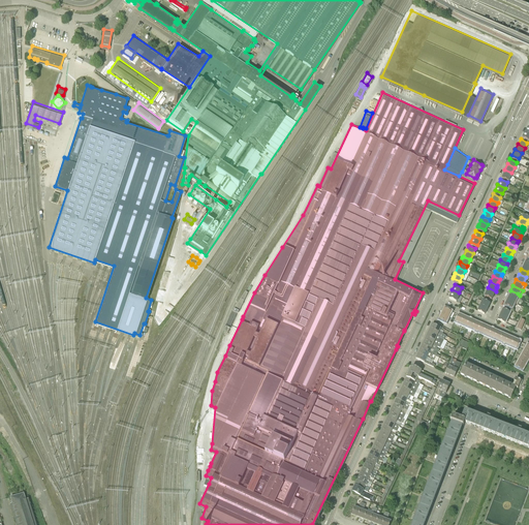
[(492,296),(493,294),(494,294),(496,291),(488,287),(485,292),(487,294),(486,295),(491,298),(492,296)]
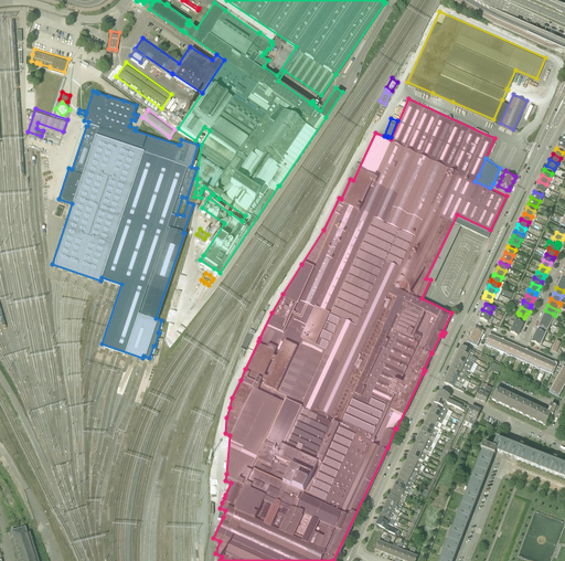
[(243,352),(253,331),(254,330),(255,329),(265,309),(263,308),(247,331),(241,346),(241,347),(240,350),(243,352)]
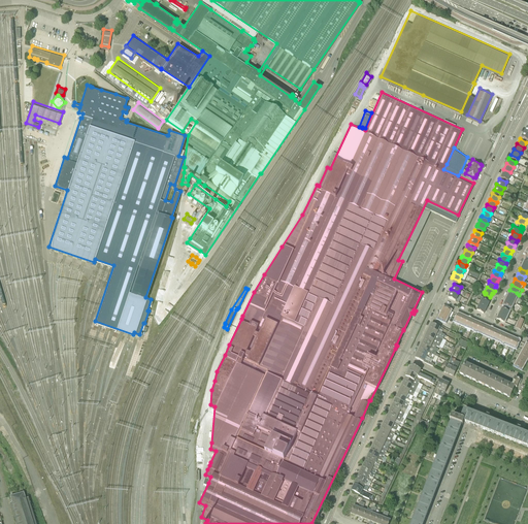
[(449,294),(456,298),(458,292),(451,289),(449,294)]
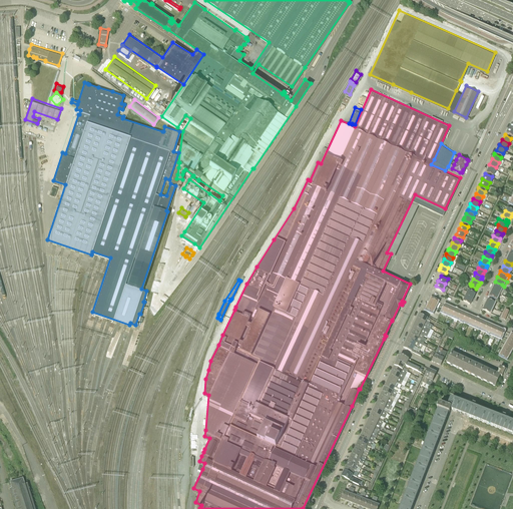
[(492,288),(499,291),(502,285),(495,282),(492,288)]
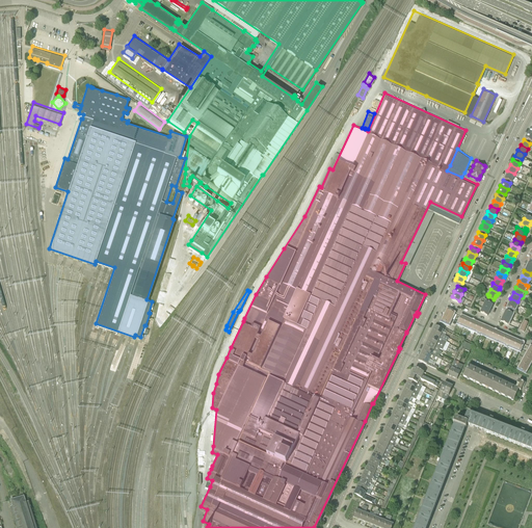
[(489,307),(491,304),(493,301),(494,299),(488,296),(487,298),(486,298),(483,304),(489,307)]
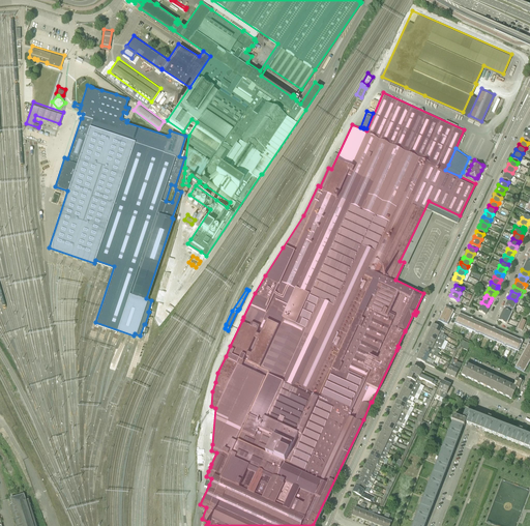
[(506,302),(513,305),(516,300),(508,297),(506,302)]
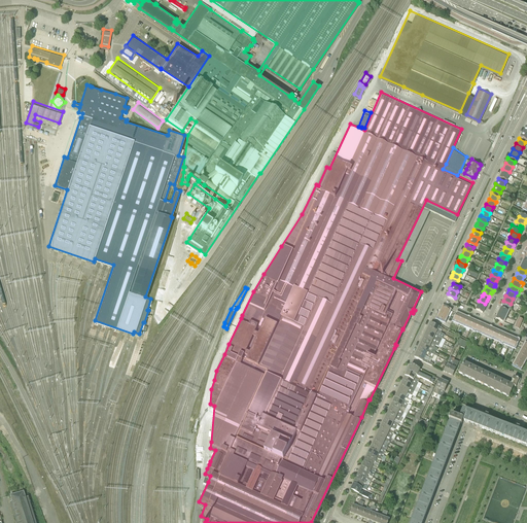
[(483,310),(484,307),(485,304),(479,301),(476,306),(483,310)]
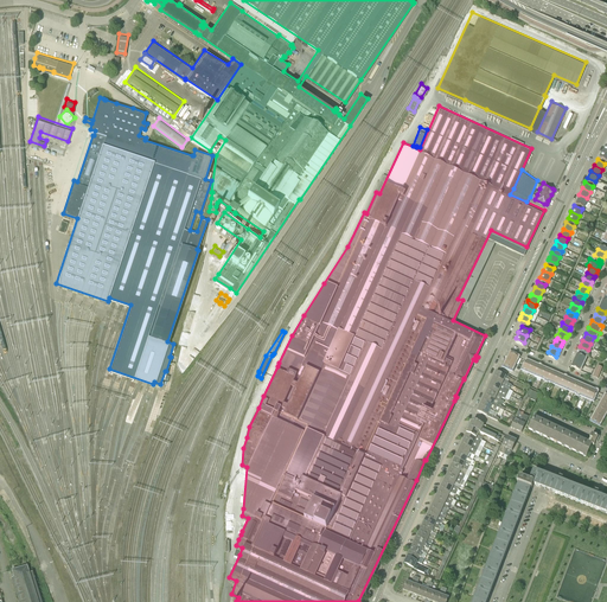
[(574,357),(582,360),(587,352),(579,348),(577,351),(577,350),(574,357)]
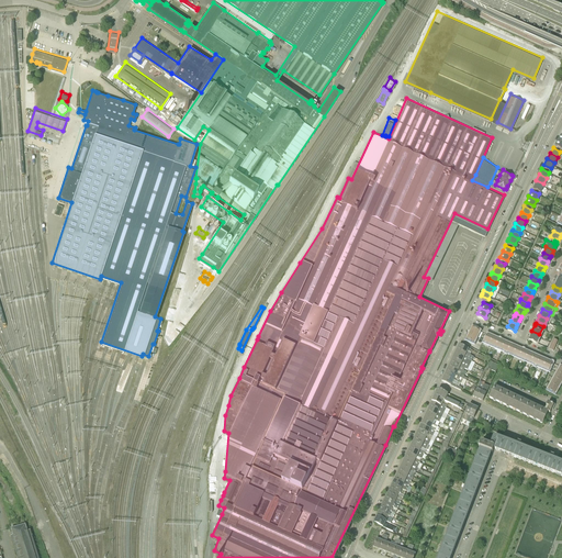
[(470,330),(476,333),(480,327),(472,324),(470,330)]
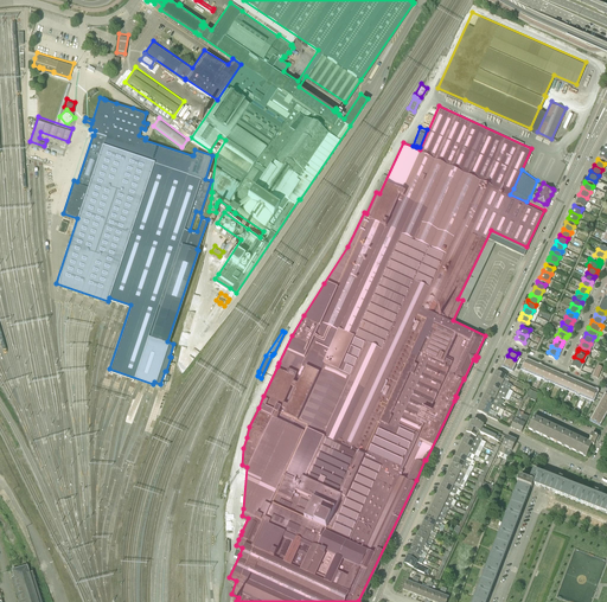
[(508,356),(504,362),(512,366),(515,359),(508,356)]
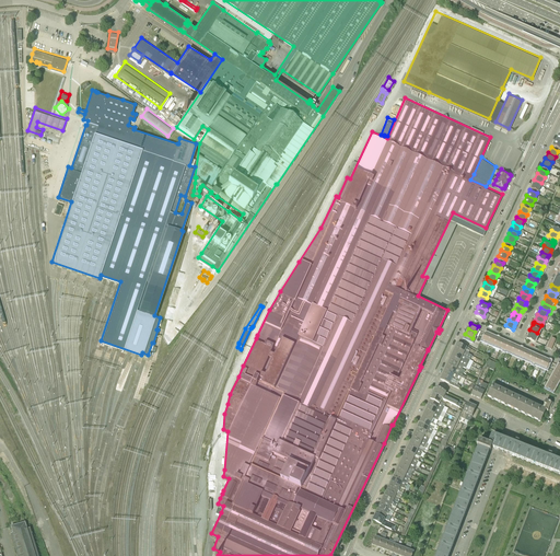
[(482,337),(488,340),(492,332),(486,329),(482,337)]
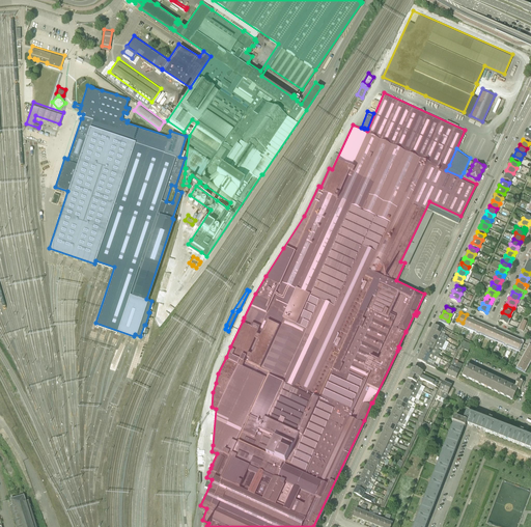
[(500,317),(507,321),(509,315),(502,312),(500,317)]
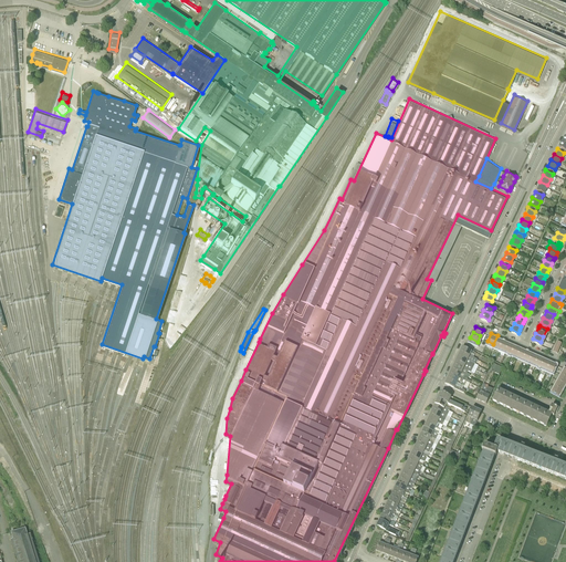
[(493,344),(500,346),(503,339),(498,335),(493,344)]
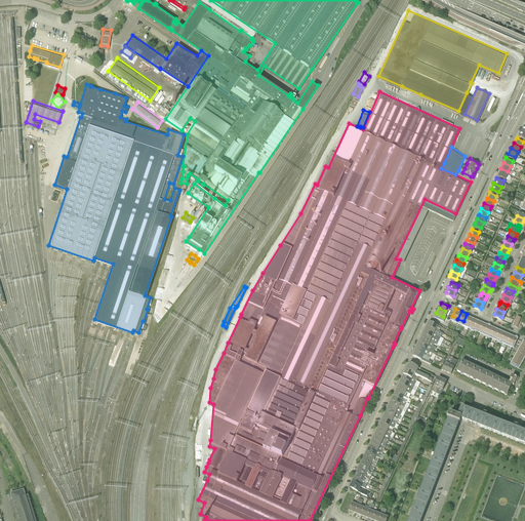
[(463,321),(469,323),(472,316),(467,314),(463,321)]
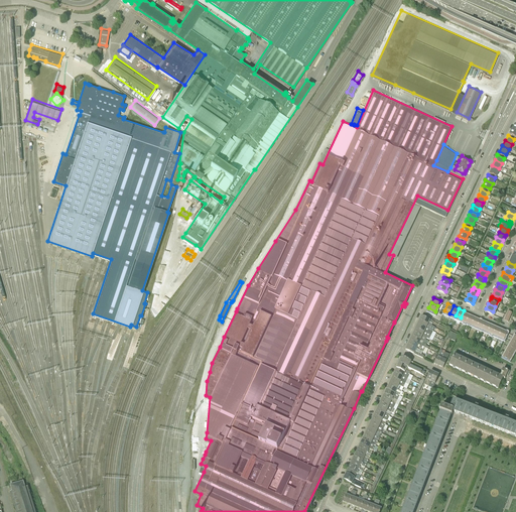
[(461,317),(466,321),(470,313),(464,310),(461,317)]
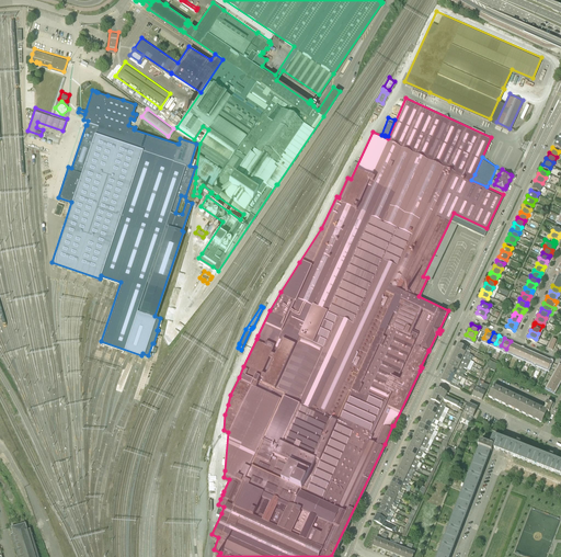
[(456,344),(473,353),(476,354),(477,353),(472,350),(473,347),(458,340),(456,344)]
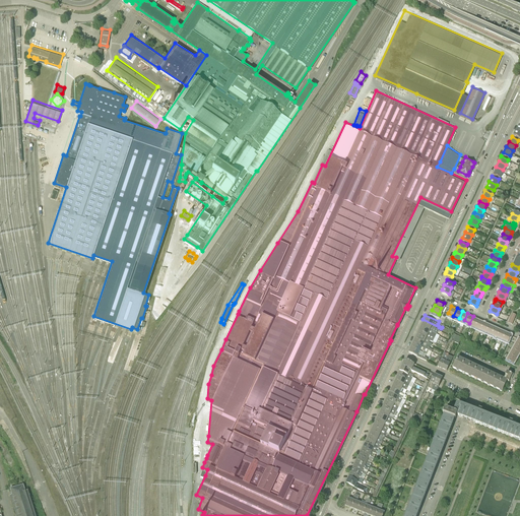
[(469,323),(475,325),(478,318),(473,316),(469,323)]
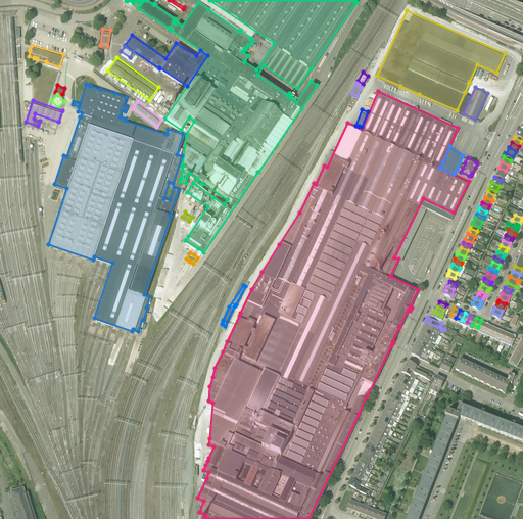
[(478,327),(483,329),(486,322),(481,320),(478,327)]
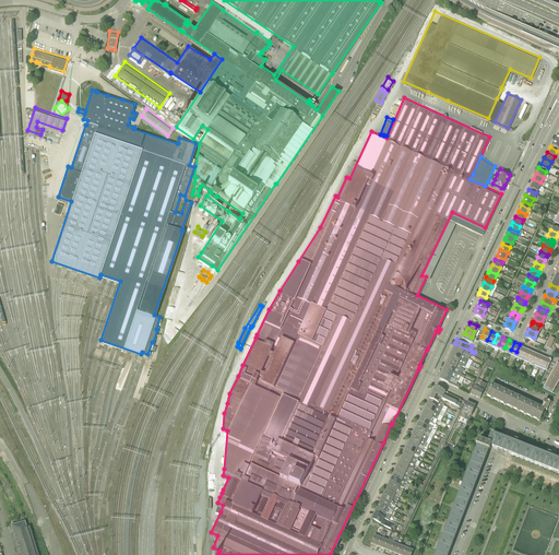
[(471,353),(472,352),(454,343),(452,347),(466,354),(472,357),(473,354),(471,353)]
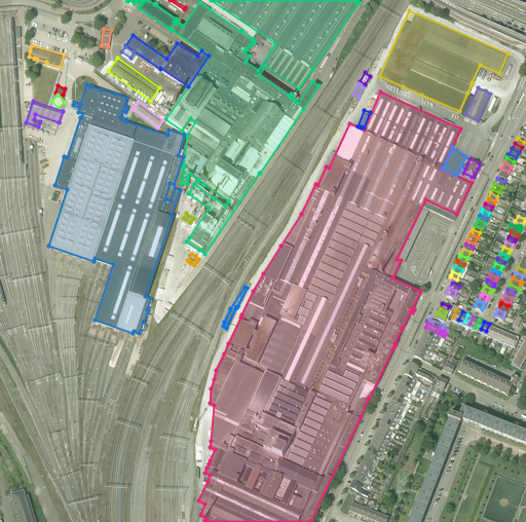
[(486,331),(492,334),(495,327),(489,324),(486,331)]
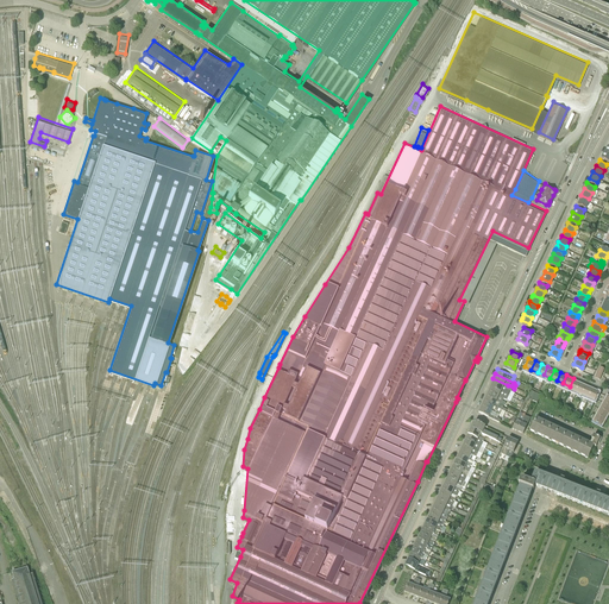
[(491,383),(501,388),(509,391),(510,389),(507,388),(508,385),(493,378),(491,383)]
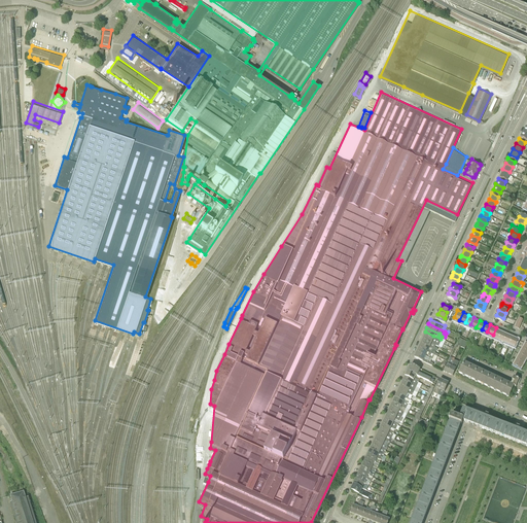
[(493,335),(498,337),(501,329),(496,327),(493,335)]
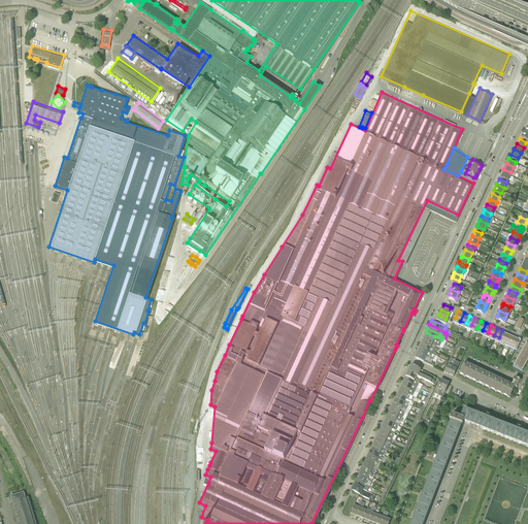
[(499,337),(504,339),(507,332),(502,330),(499,337)]
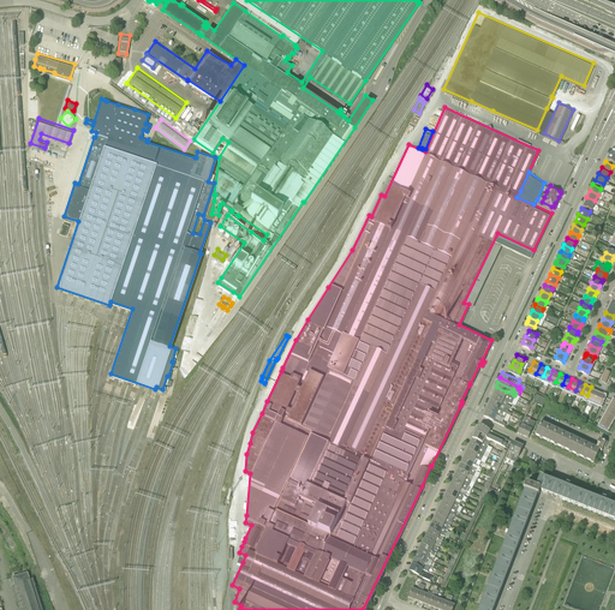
[(494,392),(503,396),(512,400),(513,398),(505,394),(506,392),(496,387),(494,392)]
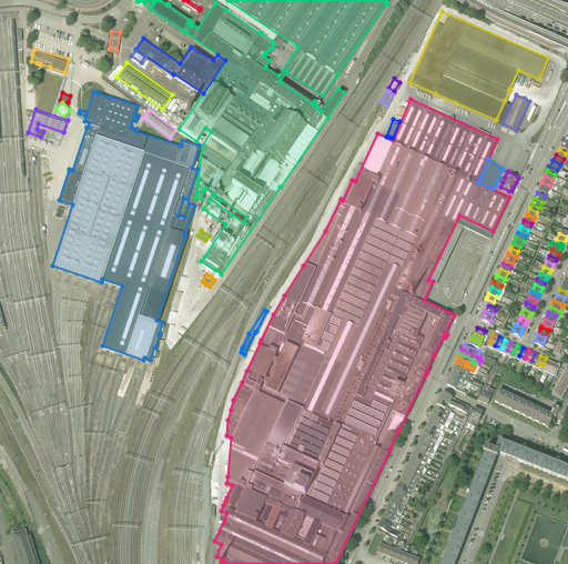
[(543,365),(549,369),(553,361),(546,358),(543,365)]
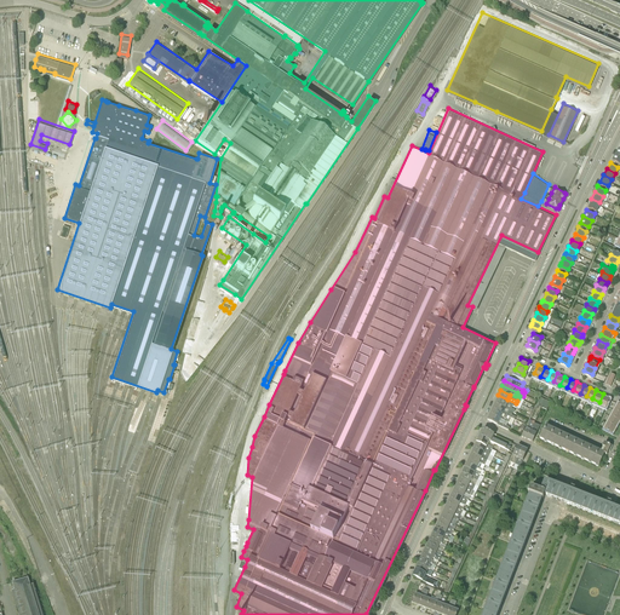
[(600,402),(606,404),(609,396),(603,394),(600,402)]
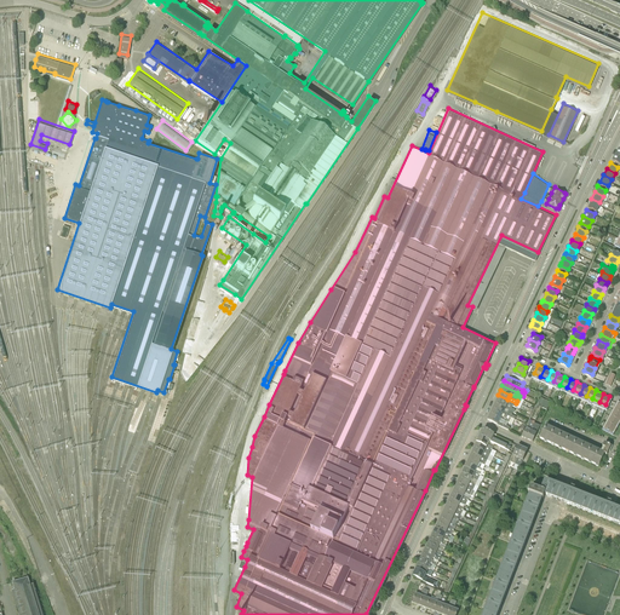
[(495,400),(505,404),(514,408),(515,406),(506,402),(507,400),(498,395),(495,400)]
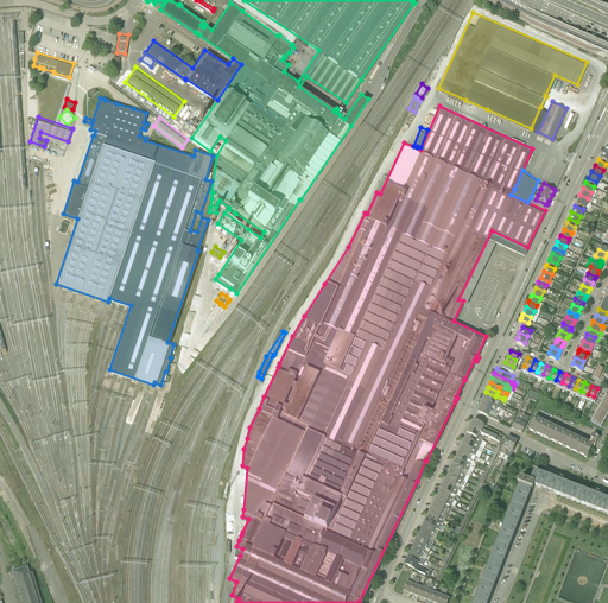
[(483,397),(501,405),(504,406),(505,404),(495,399),(495,397),(486,392),(483,397)]
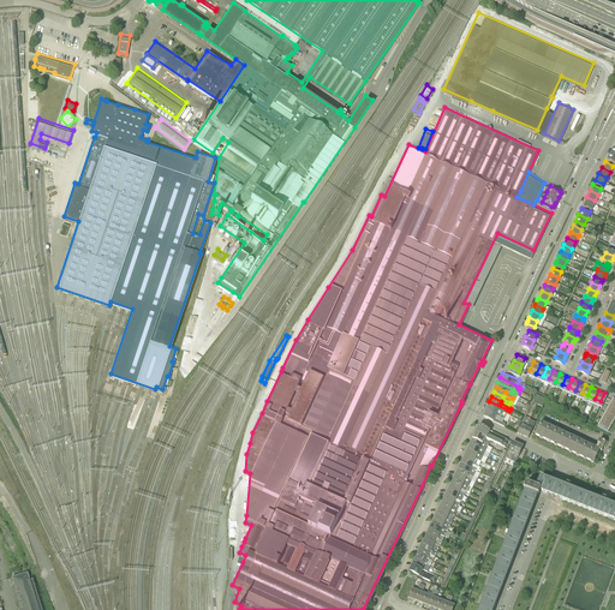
[(487,406),(500,412),(505,416),(509,418),(511,414),(506,412),(507,410),(489,401),(487,406)]
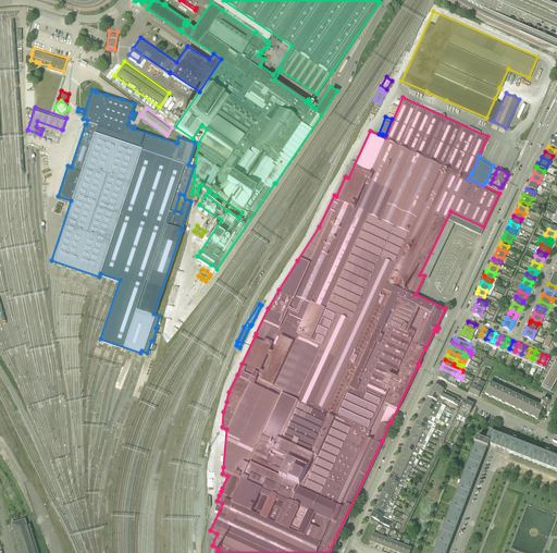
[(457,383),(458,380),(453,378),(450,377),(453,373),(441,368),(437,373),(457,383)]
